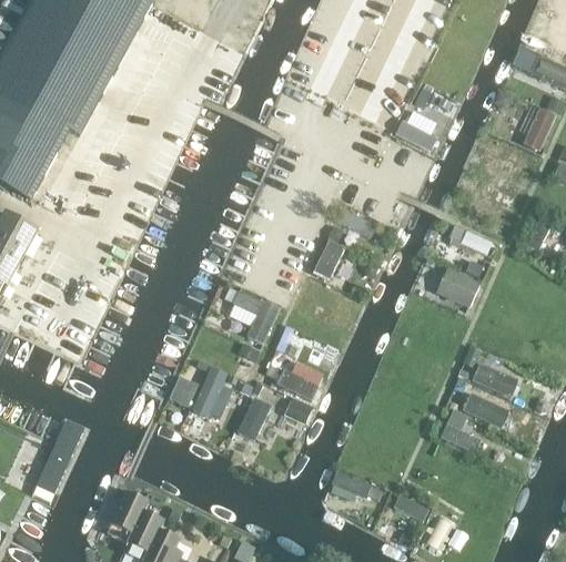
[(0,181),(29,197),(68,126),(78,132),(150,0),(31,0),(0,58),(0,181)]
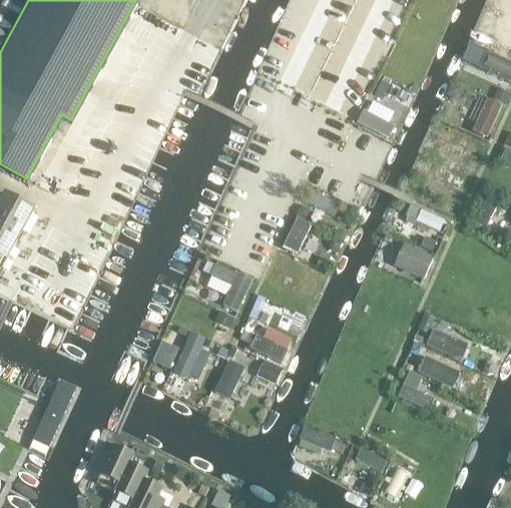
[(309,188),(302,201),(332,216),(339,204),(309,188)]
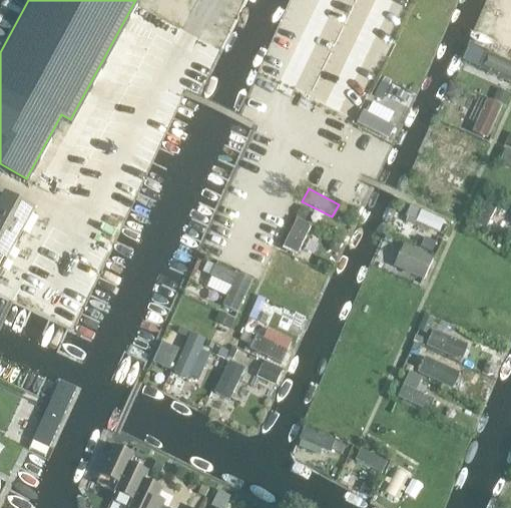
[(0,266),(32,206),(2,190),(1,193),(0,192),(0,266)]
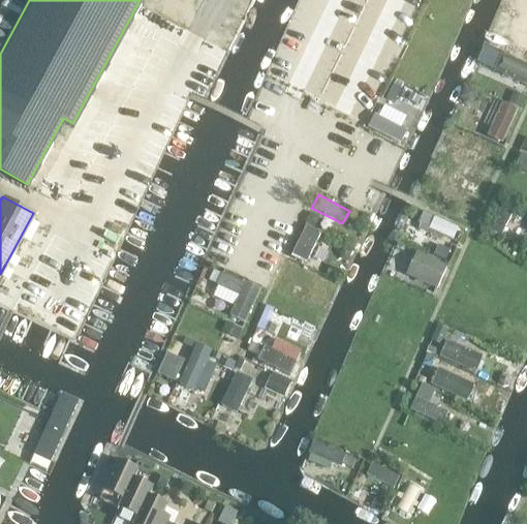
[(290,256),(304,264),(318,234),(305,227),(290,256)]
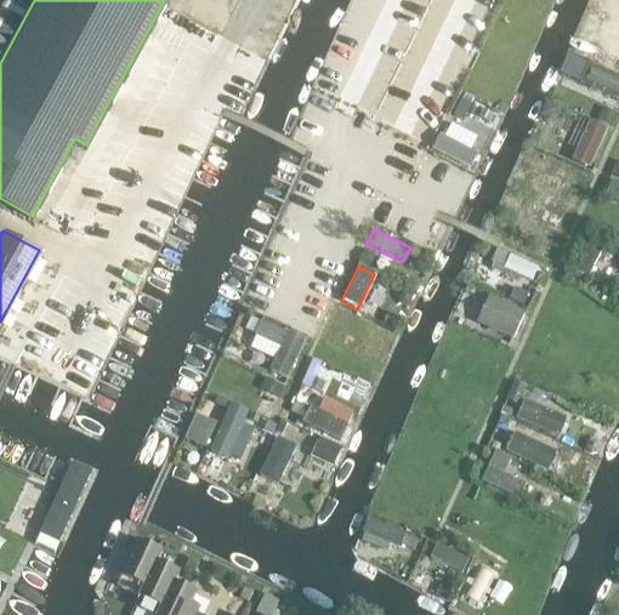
[(267,368),(285,377),(304,341),(285,331),(267,368)]
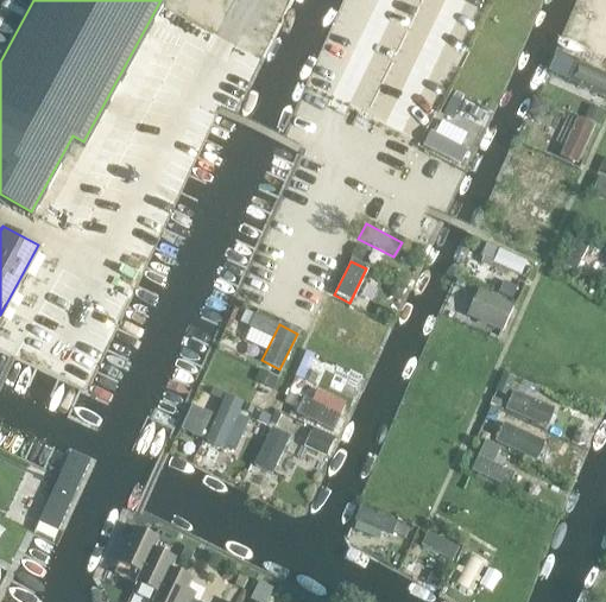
[(513,390),(506,407),(545,424),(553,406),(513,390)]
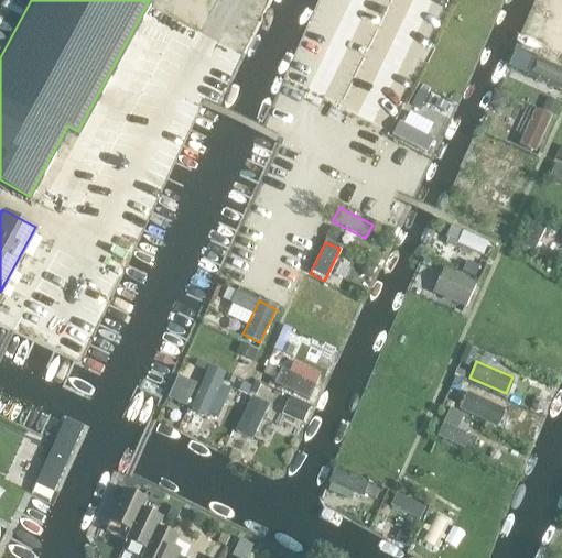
[(187,408),(203,416),(224,373),(208,365),(187,408)]
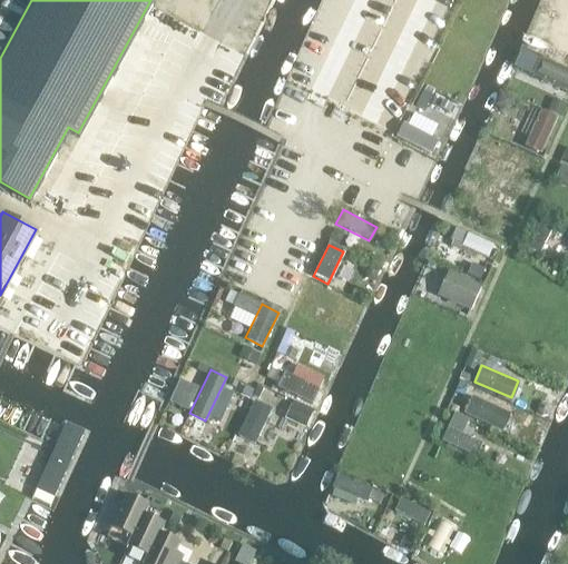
[(320,389),(283,373),(276,387),(313,404),(320,389)]
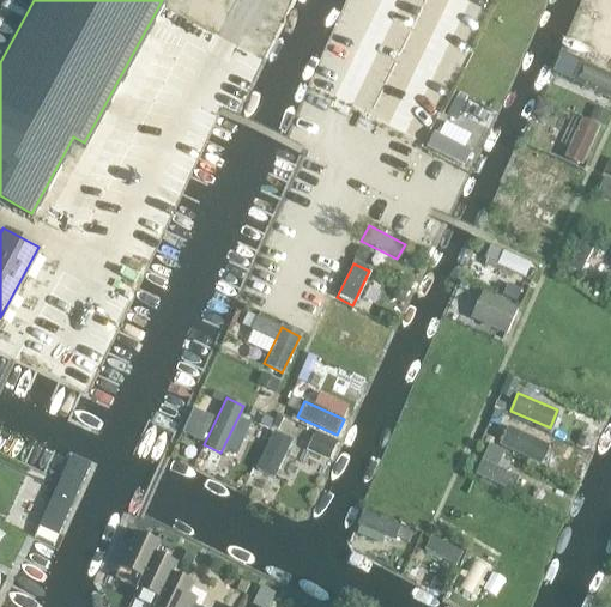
[(507,424),(500,444),(540,461),(549,442),(507,424)]
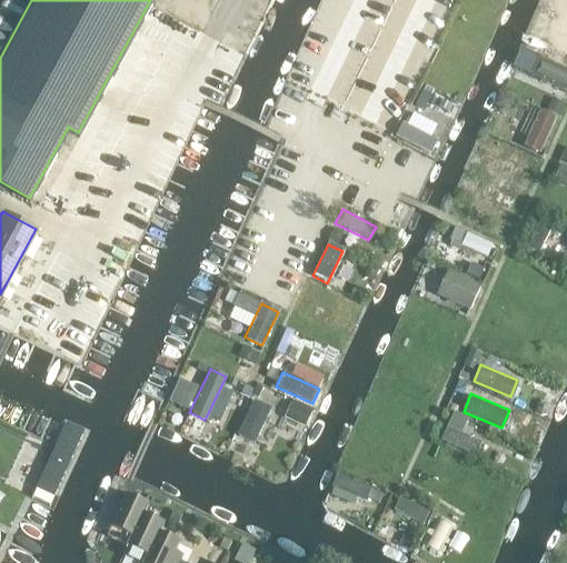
[(237,435),(252,443),(269,409),(255,401),(237,435)]
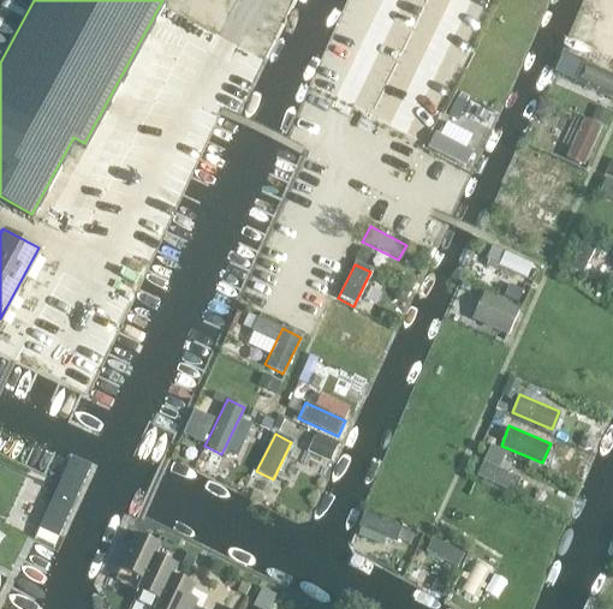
[(35,532),(55,542),(90,465),(71,455),(35,532)]
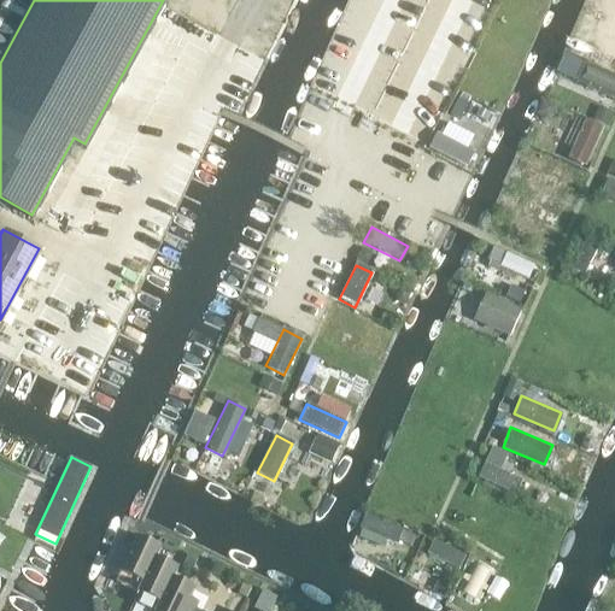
[(484,460),(478,476),(514,491),(520,475),(484,460)]
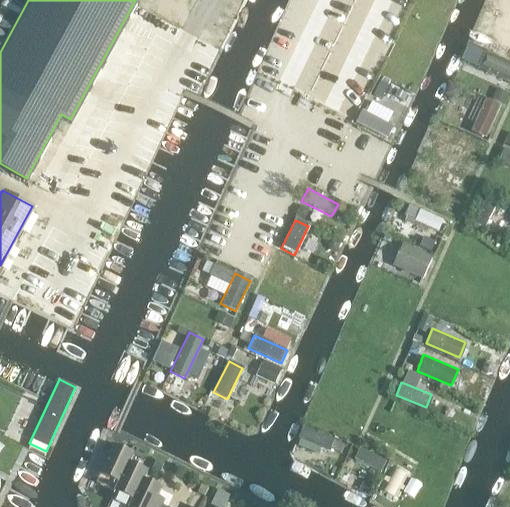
[(301,435),(341,452),(344,443),(305,426),(301,435)]
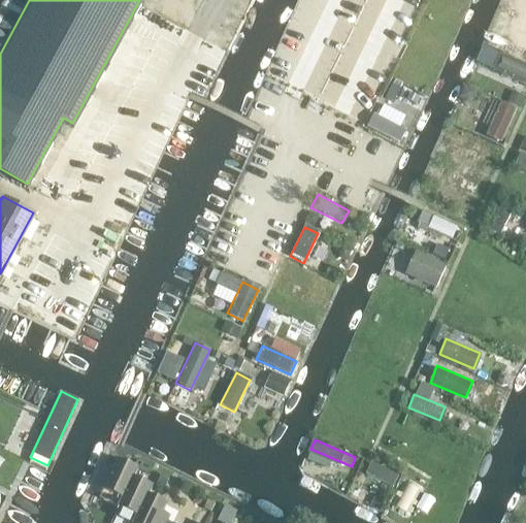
[(132,475),(132,476),(136,466),(117,457),(98,495),(118,504),(132,475)]
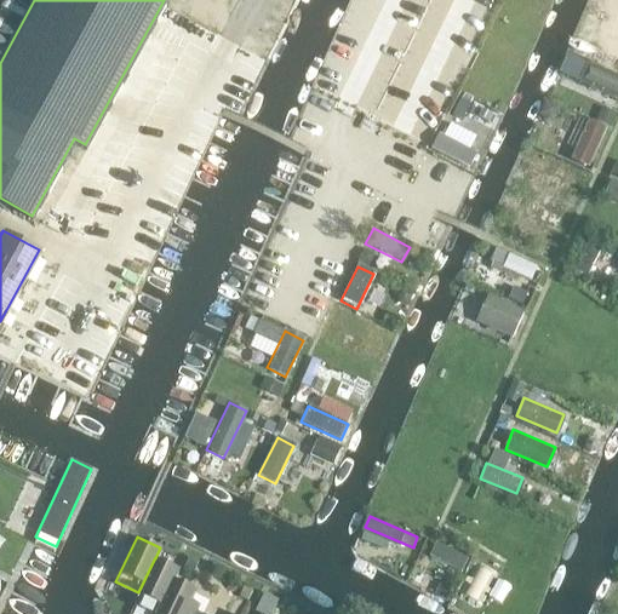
[(434,540),(428,554),(458,567),(464,552),(434,540)]
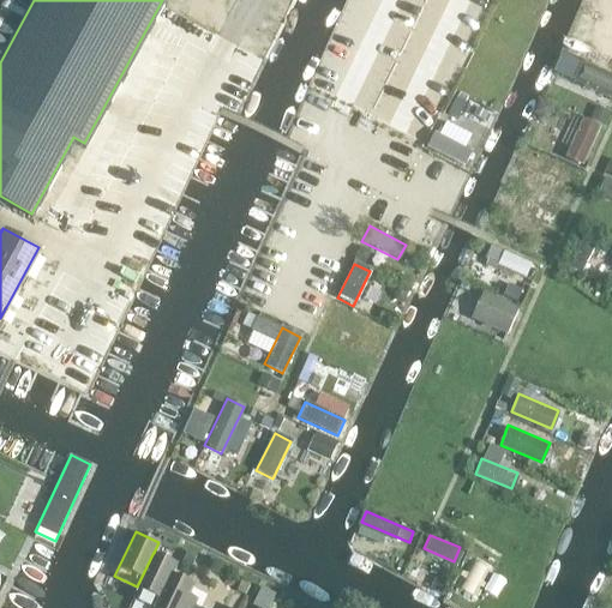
[(171,572),(175,563),(154,553),(154,552),(137,587),(132,596),(154,606),(154,607),(171,572)]
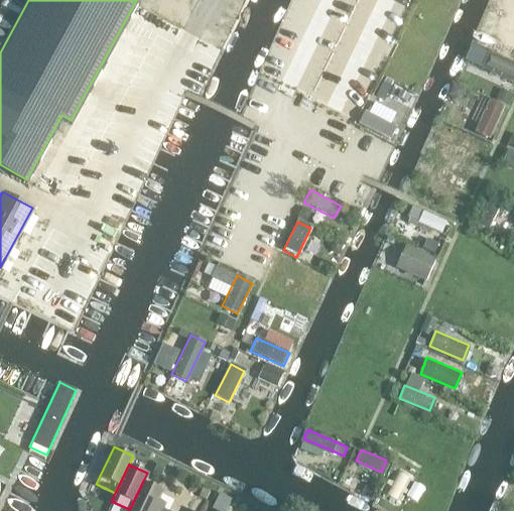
[(129,510),(129,509),(127,510),(151,510),(161,490),(143,481),(129,510)]
